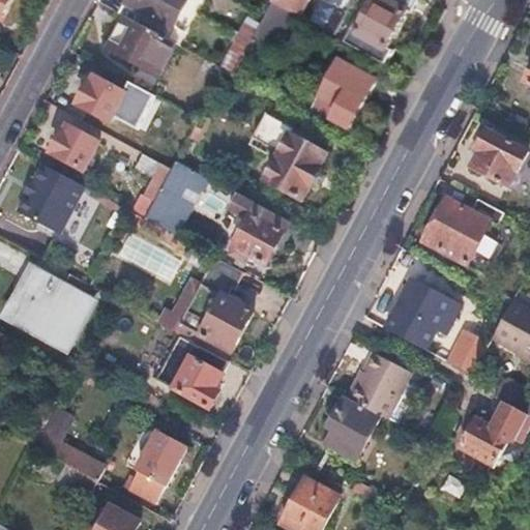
[(0,0),(0,20),(9,2),(10,0),(0,0)]
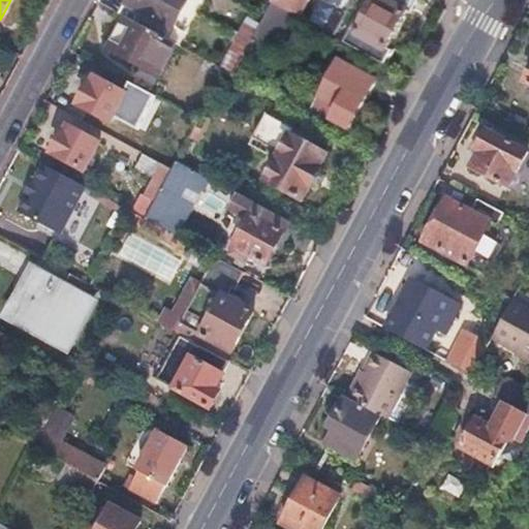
[(124,0),(117,12),(121,14),(163,37),(168,28),(184,0),(124,0)]
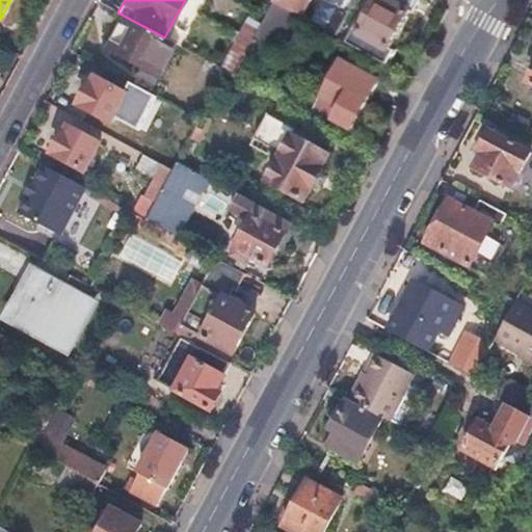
[(273,0),(267,14),(257,31),(270,38),(287,7),(273,0)]
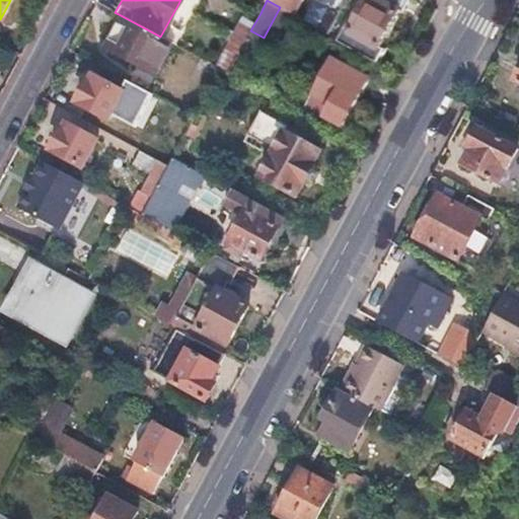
[(267,0),(280,7),(293,14),(300,0),(267,0)]
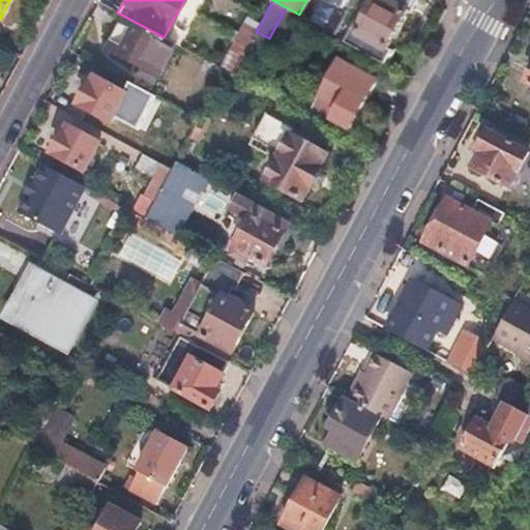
[(376,0),(367,17),(359,12),(345,39),(384,61),(391,50),(388,49),(408,10),(411,12),(416,1),(414,0),(376,0)]
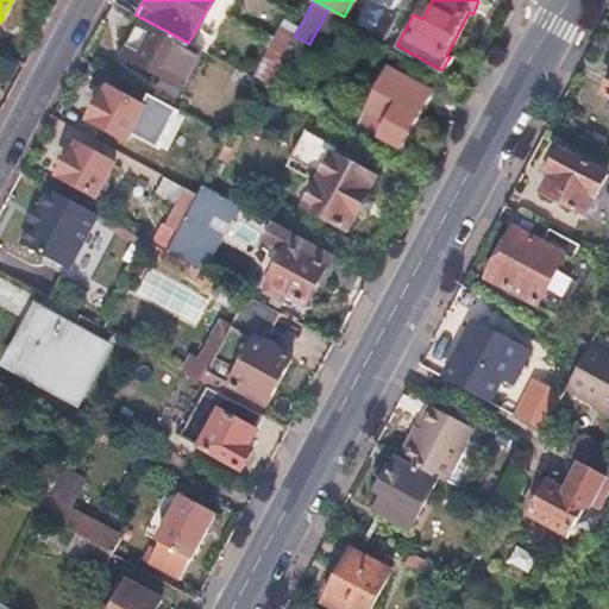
[(188,43),(139,17),(130,35),(119,54),(180,86),(199,49),(188,43)]
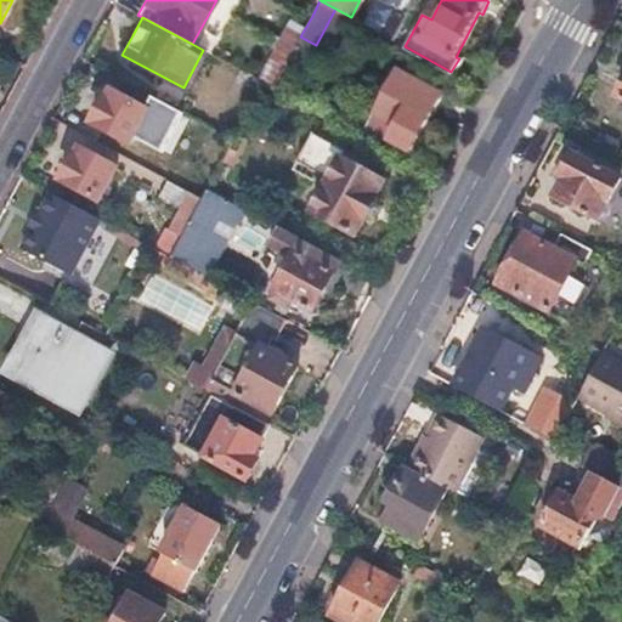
[(192,44),(203,50),(249,75),(256,79),(263,68),(198,33),(192,44)]
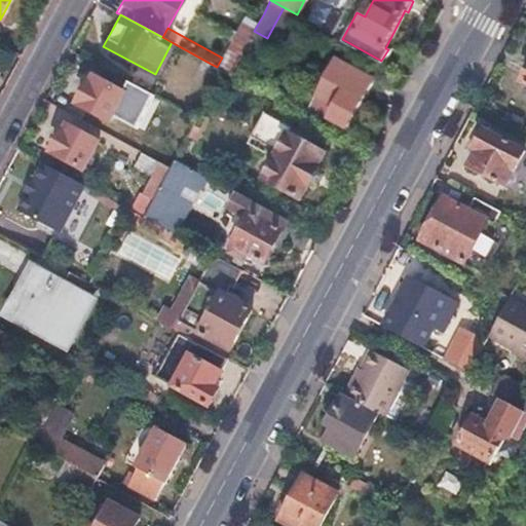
[(224,53),(222,58),(217,67),(231,74),(238,61),(224,53)]
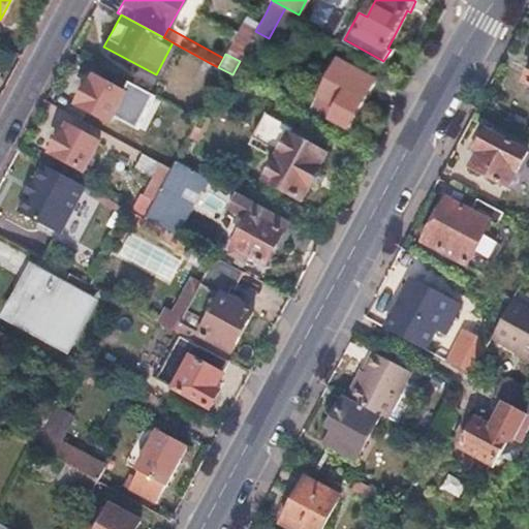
[(376,80),(338,59),(308,116),(345,136),(376,80)]
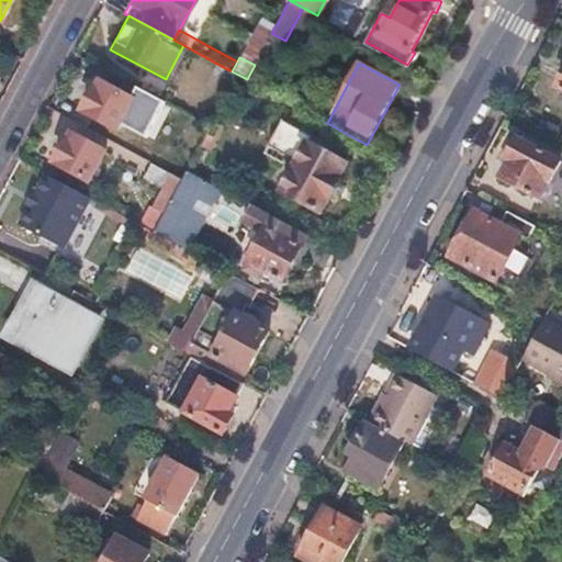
[(223,74),(220,72),(211,88),(235,101),(236,98),(247,79),(232,71),(225,68),(223,74)]
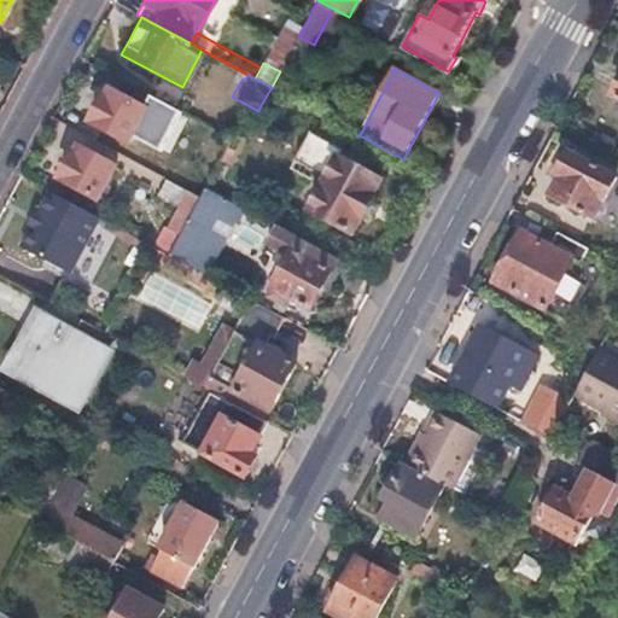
[(103,95),(101,94),(95,104),(87,120),(126,141),(129,134),(144,109),(141,108),(106,88),(103,95)]
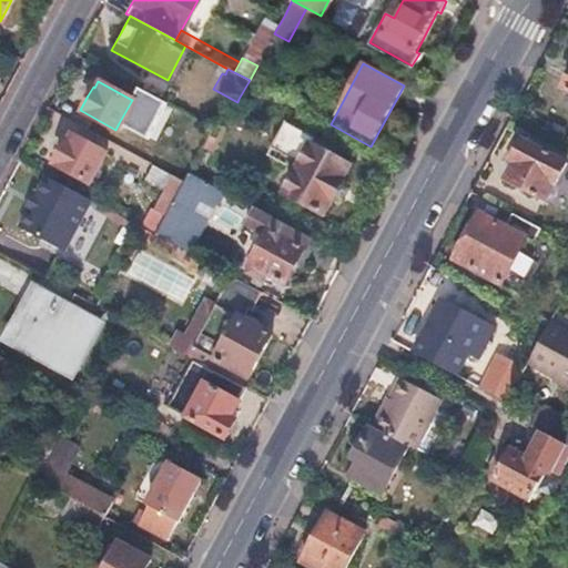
[(135,89),(130,99),(132,100),(119,123),(145,138),(163,103),(135,89)]
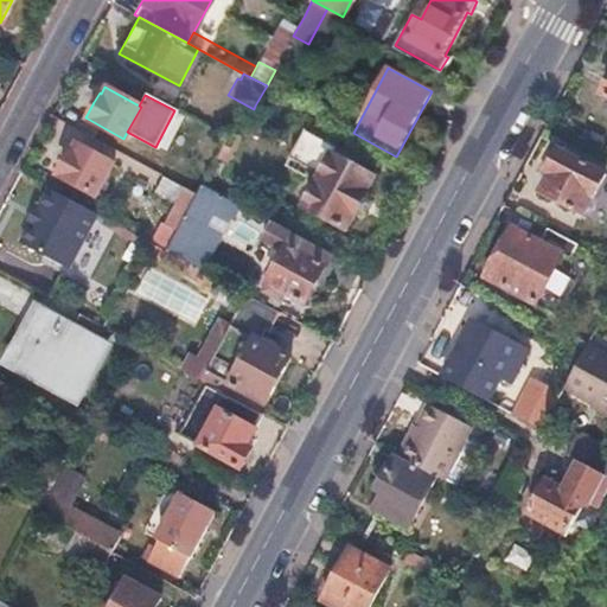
[(219,129),(217,134),(235,144),(237,139),(219,129)]
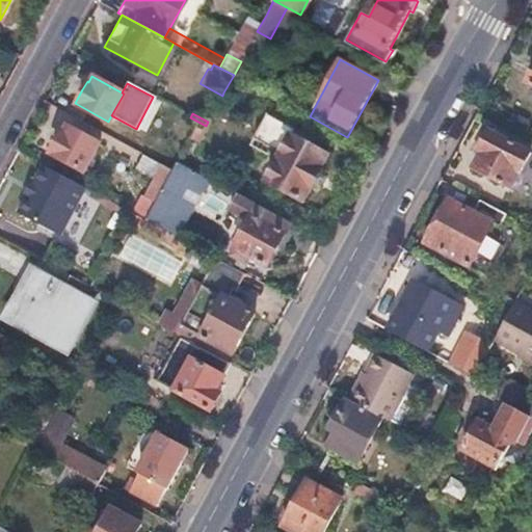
[(253,137),(281,153),(266,181),(302,201),(327,156),(292,136),(295,130),(266,114),(253,137)]
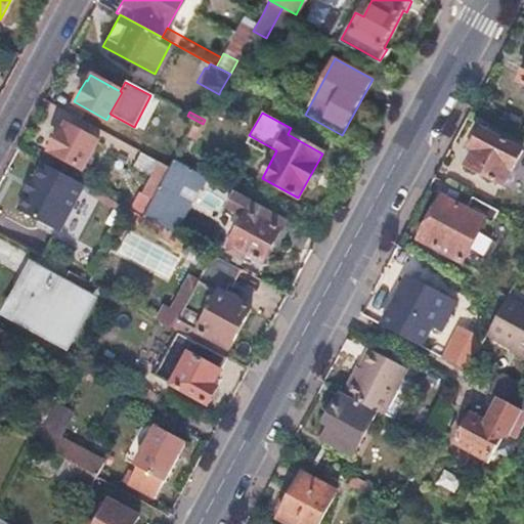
[(187,116),(183,124),(199,132),(203,124),(187,116)]
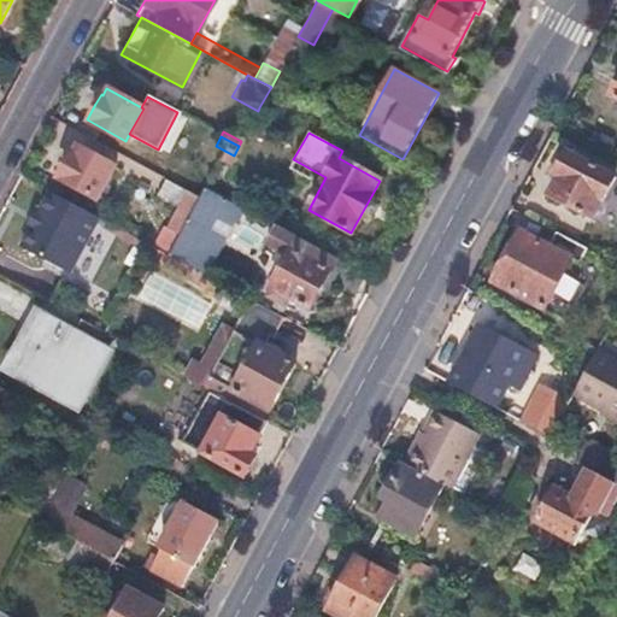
[(70,153),(69,152),(63,163),(54,177),(94,199),(112,166),(74,146),(70,153)]
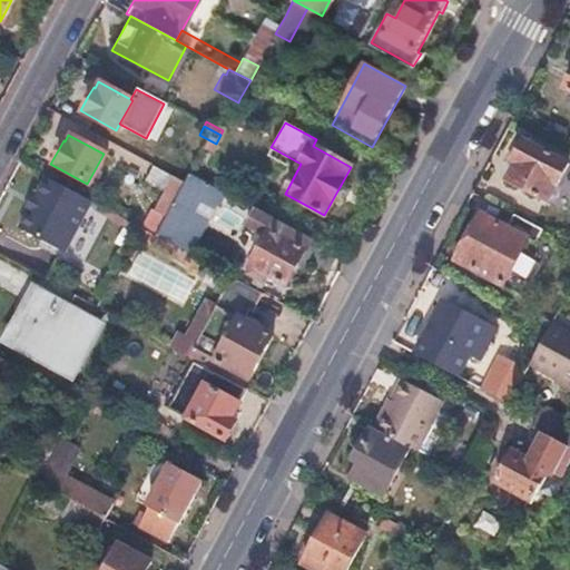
[(510,161),(512,164),(504,178),(546,200),(564,164),(521,141),(510,161)]
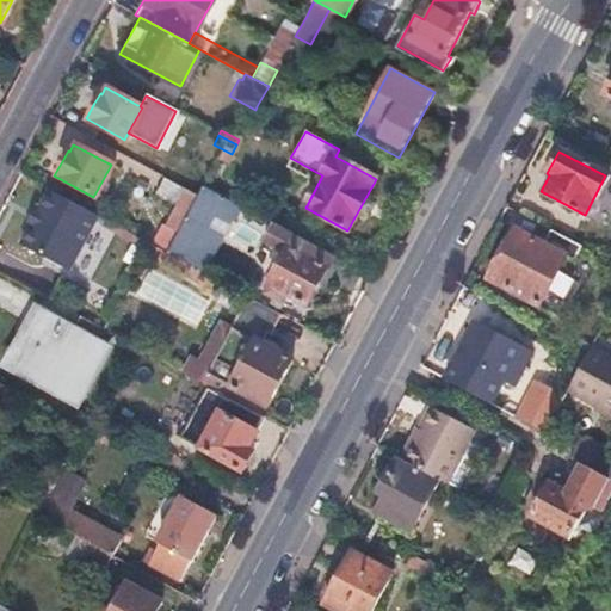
[(162,158),(154,172),(179,186),(195,195),(207,201),(211,191),(214,186),(162,158)]
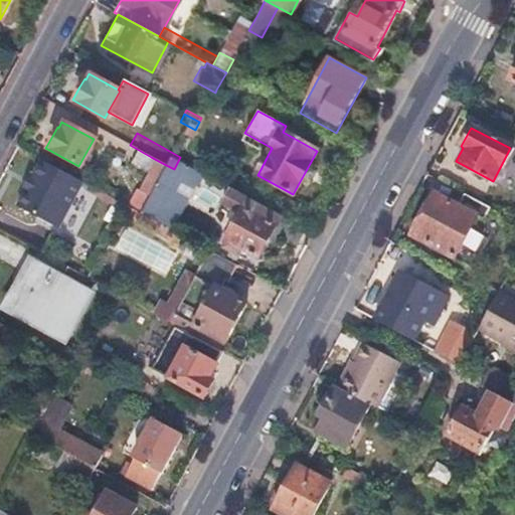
[(185,148),(180,157),(178,161),(186,166),(193,153),(185,148)]
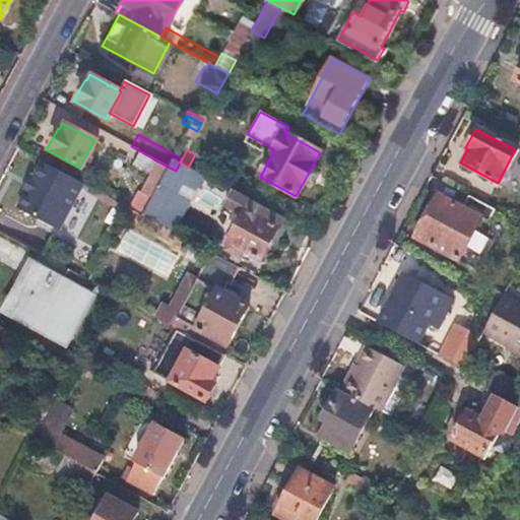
[(166,166),(152,158),(147,168),(160,175),(166,166)]
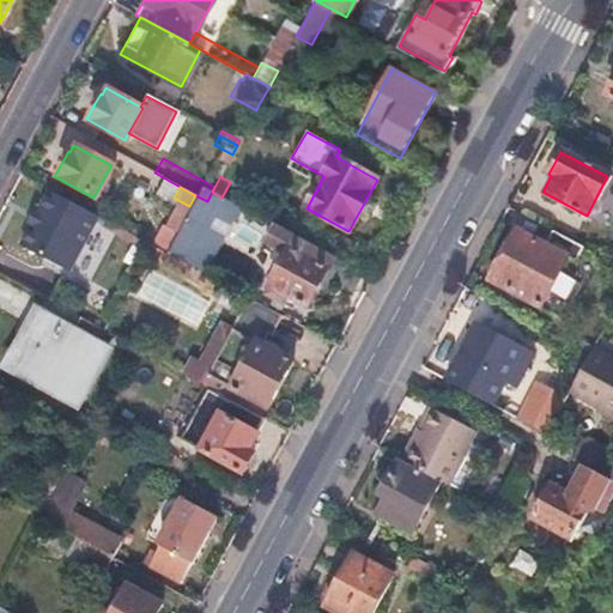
[(95,216),(48,189),(37,208),(35,207),(30,216),(25,226),(28,228),(18,246),(67,272),(95,216)]
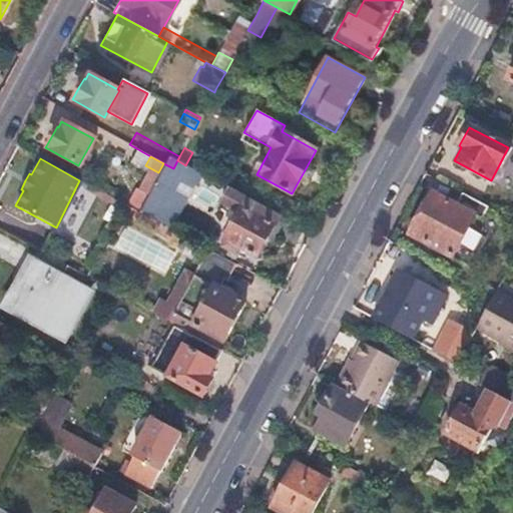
[(173,168),(156,199),(151,208),(147,216),(158,223),(159,223),(163,216),(181,226),(184,200),(174,195),(184,178),(199,187),(205,176),(185,165),(177,160),(173,168)]
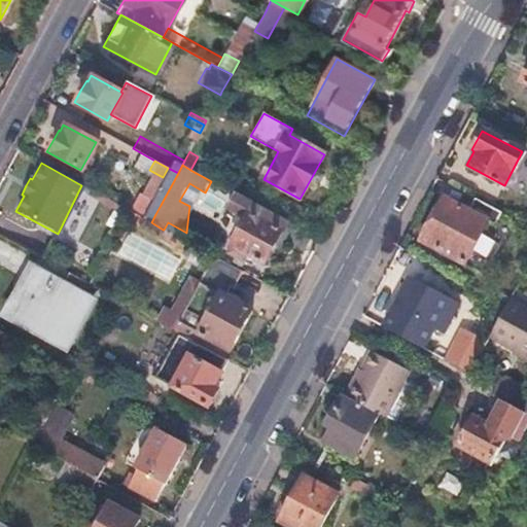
[(168,168),(163,177),(150,200),(161,205),(178,173),(168,168)]
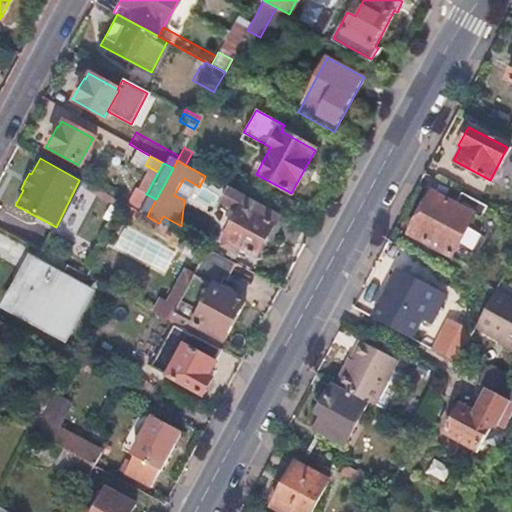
[(218,203),(237,213),(223,240),(256,258),(279,216),(227,187),(218,203)]
